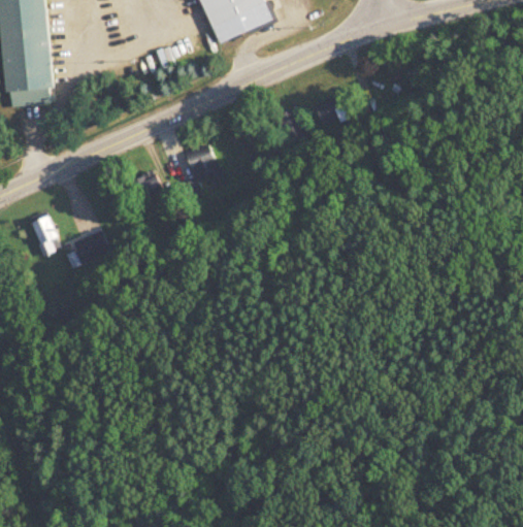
[(0,0),(0,45),(3,93),(9,93),(10,106),(53,103),(45,0),(0,0)]
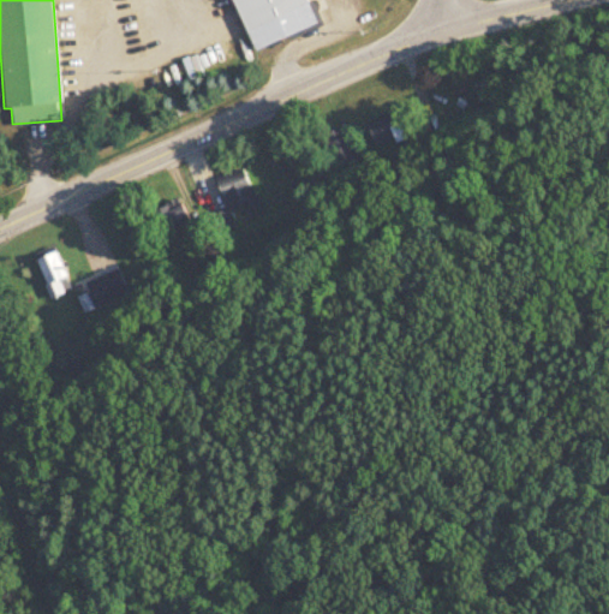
[(233,0),(254,49),(316,25),(305,0),(233,0)]
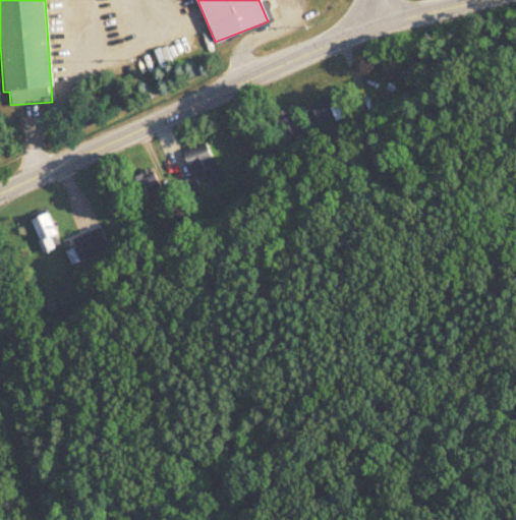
[(292,113),(290,107),(278,111),(288,137),(340,118),(332,98),(292,113)]
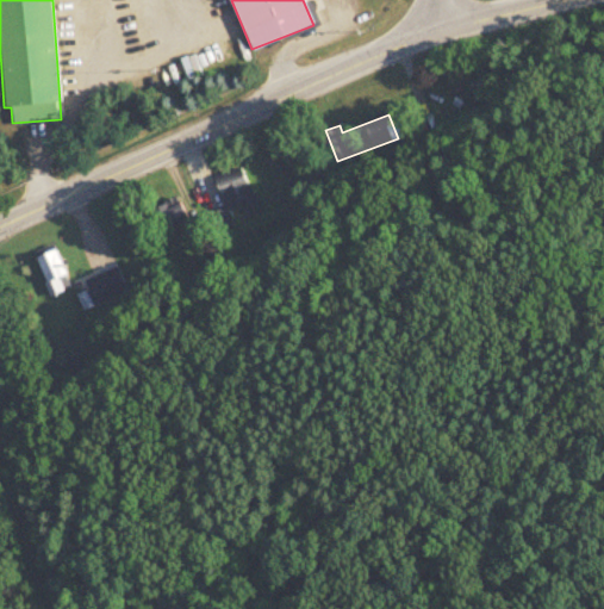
[(255,209),(241,168),(213,176),(228,218),(255,209)]
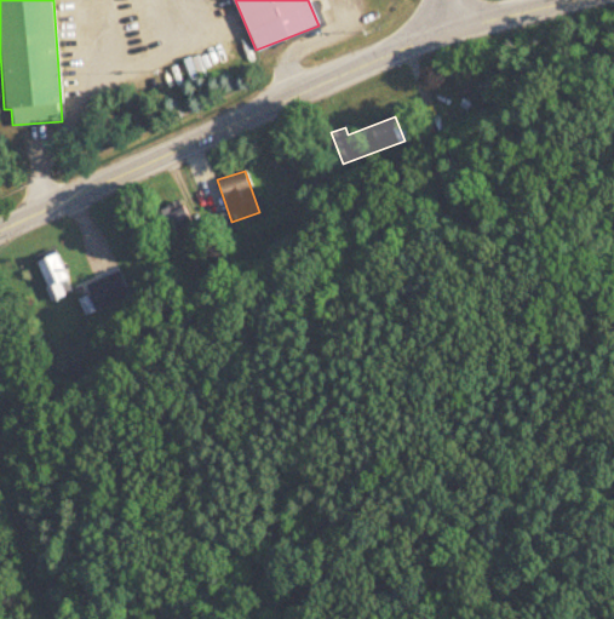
[(159,223),(165,241),(191,231),(185,213),(159,223)]
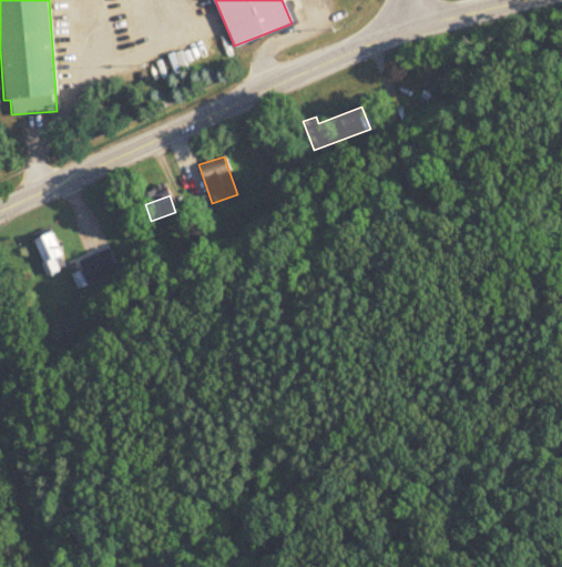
[(59,259),(62,257),(54,234),(34,241),(47,275),(62,270),(59,259)]
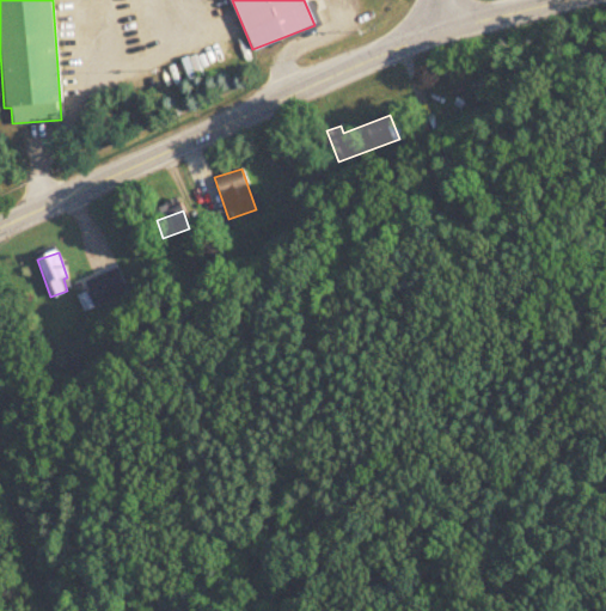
[(84,281),(92,305),(127,292),(118,268),(84,281)]
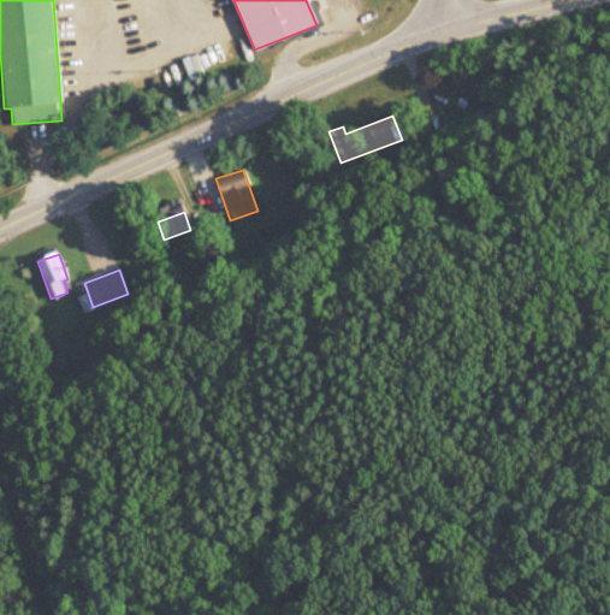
All buildings are outlined.
